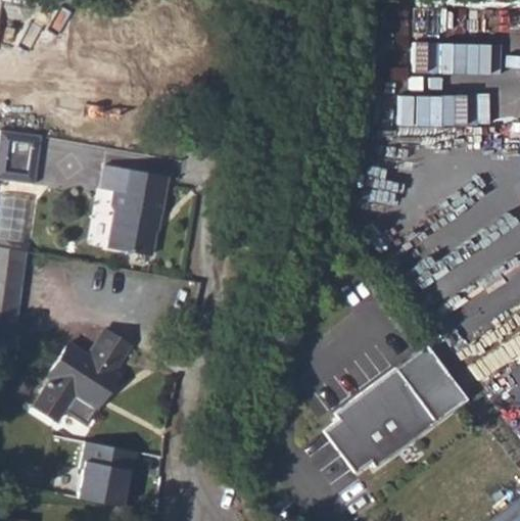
[(46,124),(4,117),(0,148),(0,166),(39,172),(46,124)]
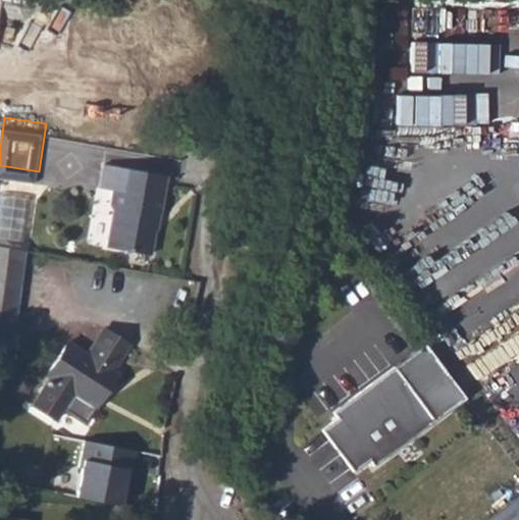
[(114,187),(111,204),(115,208),(109,247),(151,254),(155,225),(158,226),(167,175),(103,164),(101,185),(114,187)]
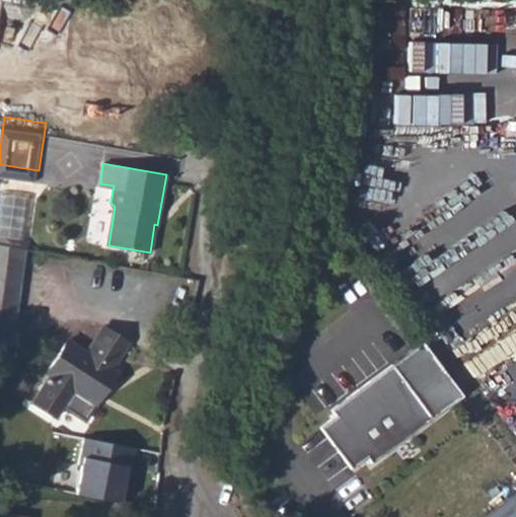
[(0,234),(26,237),(31,195),(0,192),(0,234)]
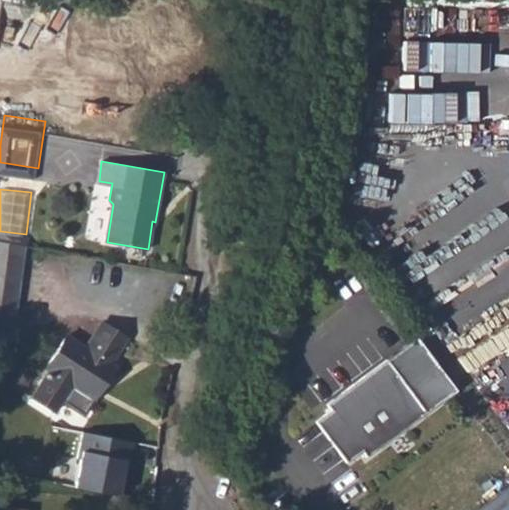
[(0,335),(14,338),(27,247),(0,242),(0,335)]
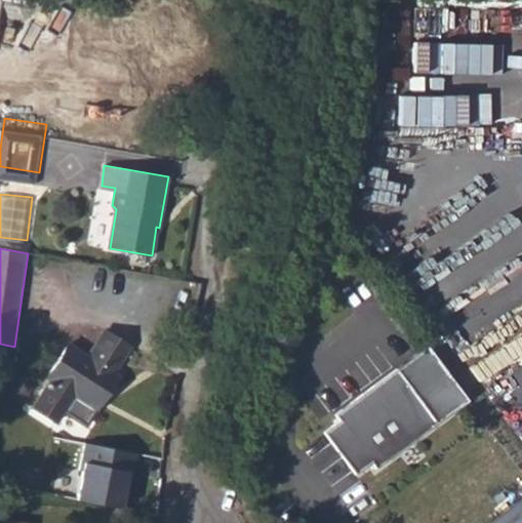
[(36,410),(57,425),(67,411),(88,427),(99,411),(120,378),(115,374),(130,350),(106,332),(89,358),(70,347),(49,379),(53,383),(36,410)]
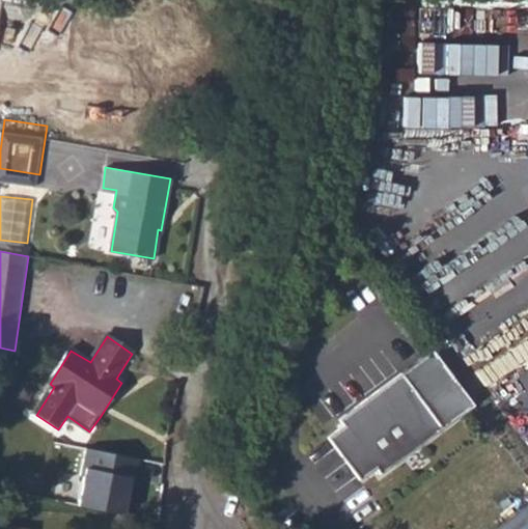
[(475,405),(434,351),(341,420),(346,426),(330,438),(362,480),(379,469),(383,474),(475,405)]
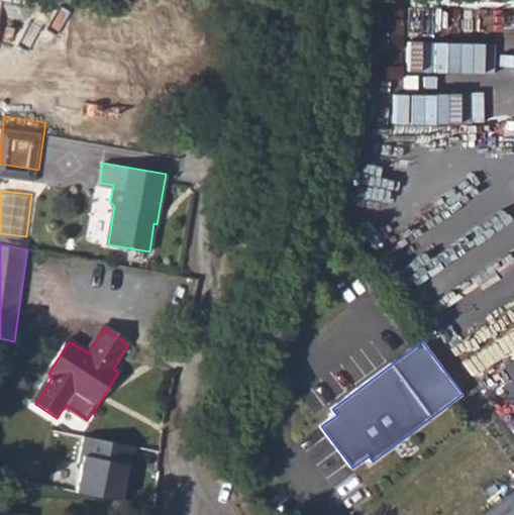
[(210,423),(213,439),(223,437),(221,422),(210,423)]
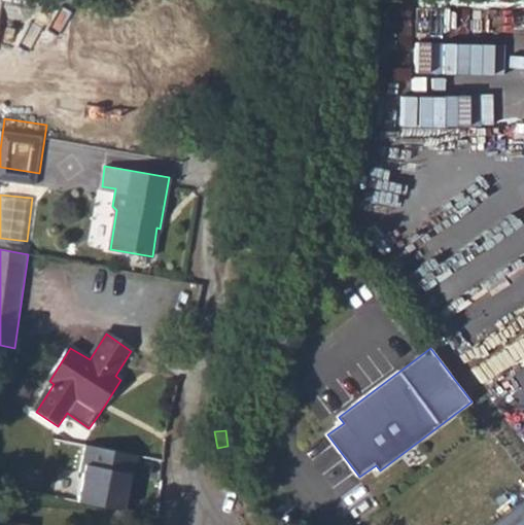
[(140,452),(89,444),(80,500),(131,508),(140,452)]
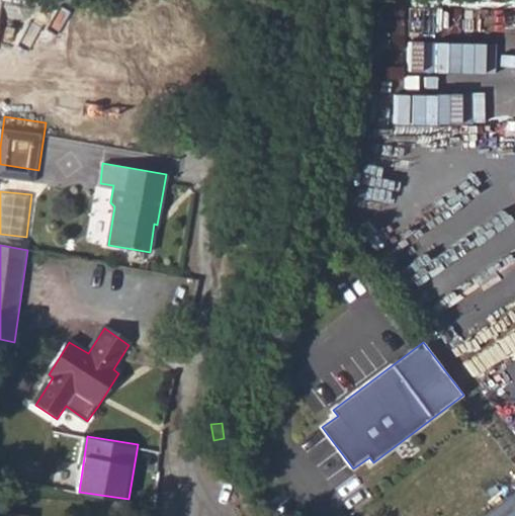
[(514,491),(482,515),(514,515),(514,491)]
